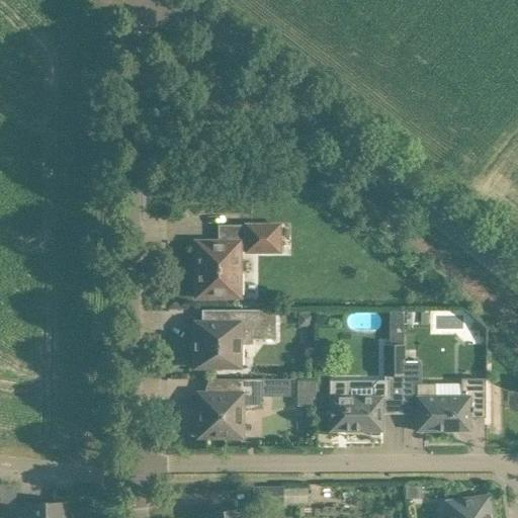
[(246,251),(279,251),(279,245),(279,225),(246,225),(246,245),(246,251)]
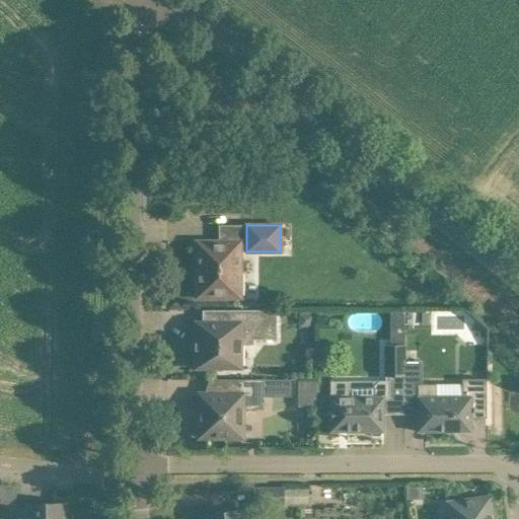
[(196,275),(196,298),(216,298),(240,298),(240,252),(240,241),(219,241),(196,241),(196,265),(196,275)]
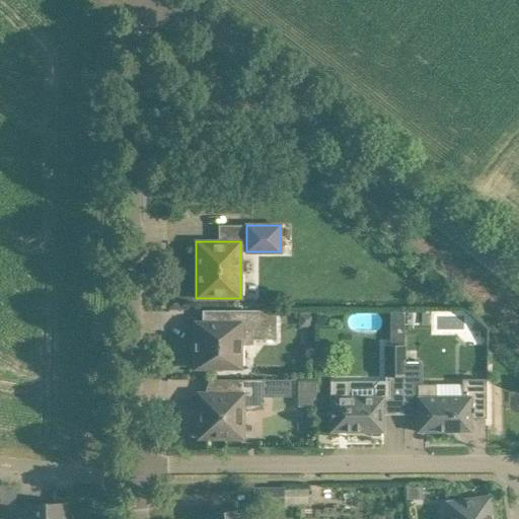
[(202,320),(196,320),(196,337),(196,367),(216,367),(239,367),(239,345),(253,345),(253,340),(276,340),(276,310),(209,310),(202,310),(202,320)]
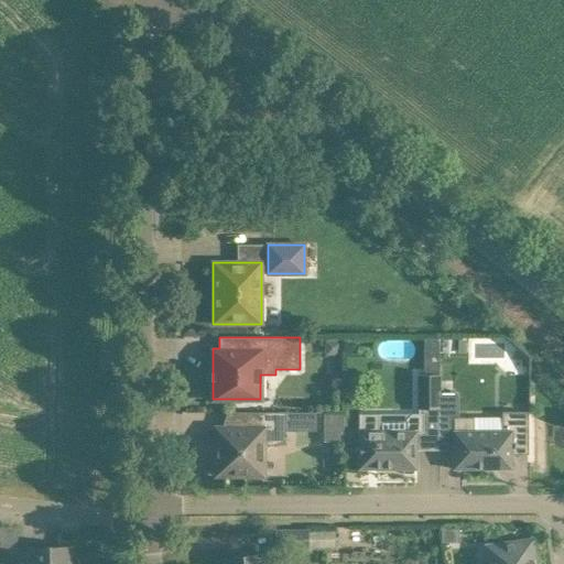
[(454,339),(442,339),(442,353),(454,353),(454,339)]
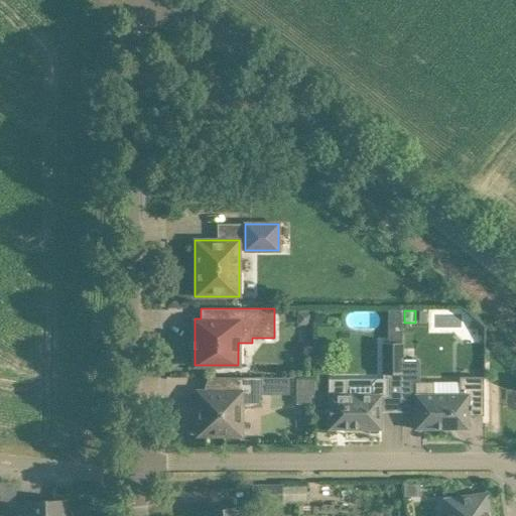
[(297,311),(297,324),(309,324),(309,311),(297,311)]
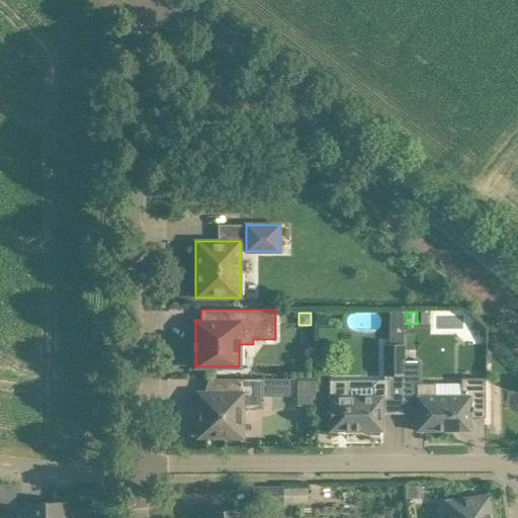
[(384,344),(384,375),(404,375),(404,362),(404,344),(404,320),(389,320),(389,344),(384,344)]
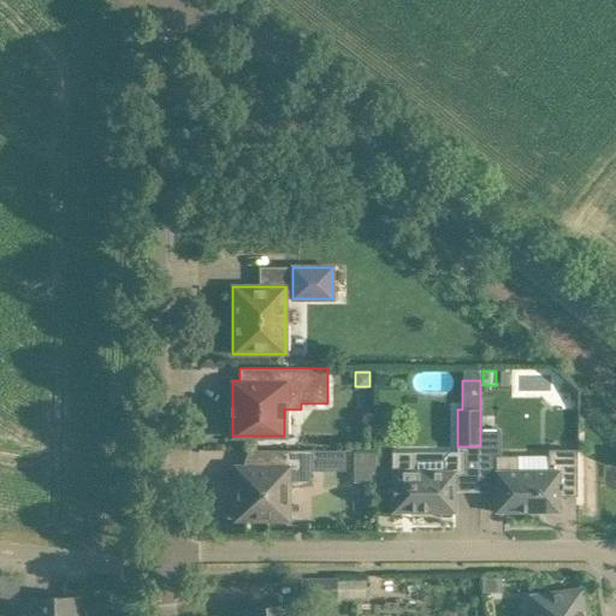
[(480,452),(480,472),(495,472),(495,491),(495,511),(548,511),(554,511),(558,511),(558,497),(576,497),(576,481),(576,450),(576,449),(557,449),(548,460),(548,469),(517,469),(517,466),(508,455),(501,456),(501,431),(480,431),(480,446),(480,452)]
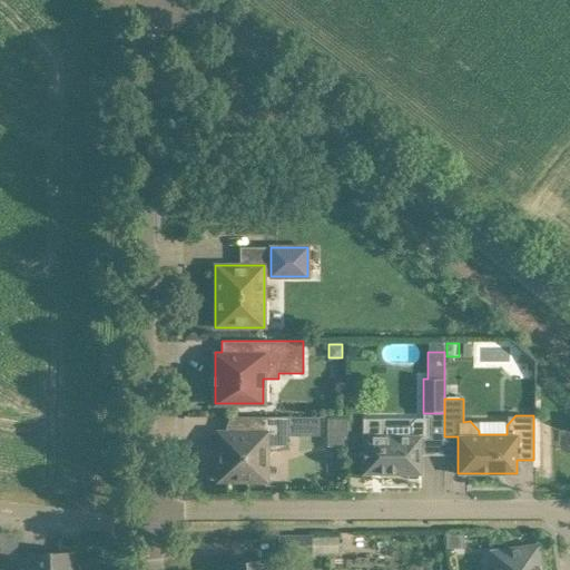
[(218,461),(218,481),(246,481),(248,481),(267,481),(267,477),(267,452),(288,446),(288,435),(318,435),(318,416),(288,416),(253,416),(253,418),(253,432),(225,432),(218,432),(218,452),(218,461)]
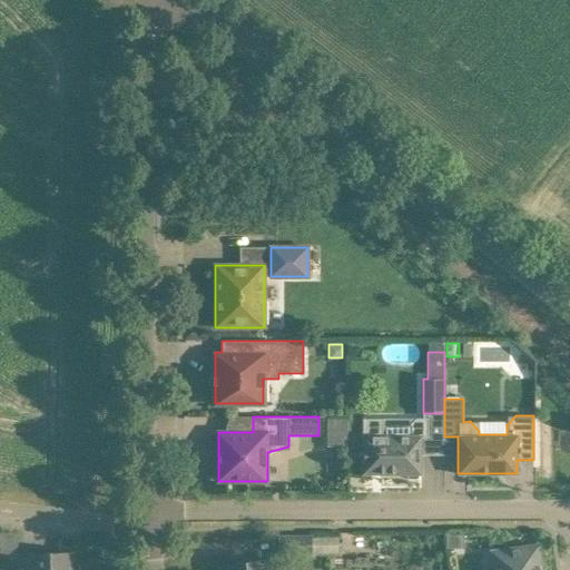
[(347,416),(330,416),(330,433),(330,446),(347,446),(347,433),(347,416)]
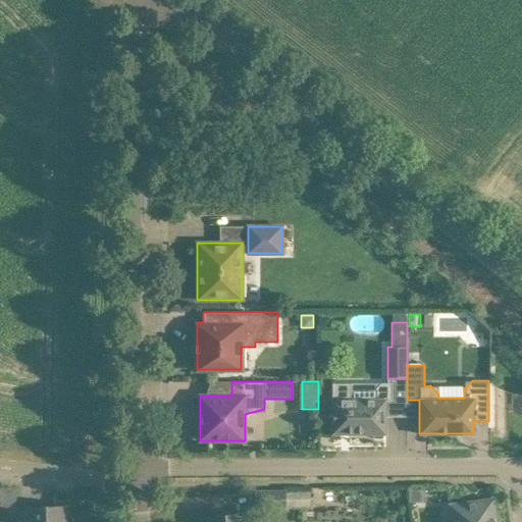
[(331,424),(331,432),(331,434),(340,434),(348,434),(372,434),(372,436),(374,438),(381,438),(383,436),(383,434),(385,434),(385,417),(385,400),(392,400),(392,396),(392,383),(387,383),(380,383),(352,383),(343,383),(332,383),(332,399),(331,399),(331,418),(331,424)]
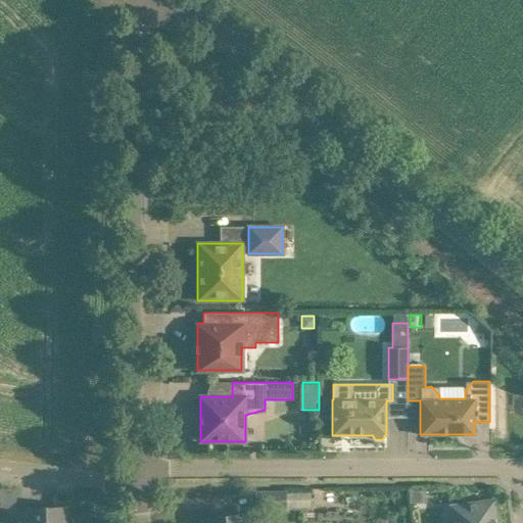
[(322,419),(322,435),(332,435),(332,433),(332,425),(332,419),(322,419)]
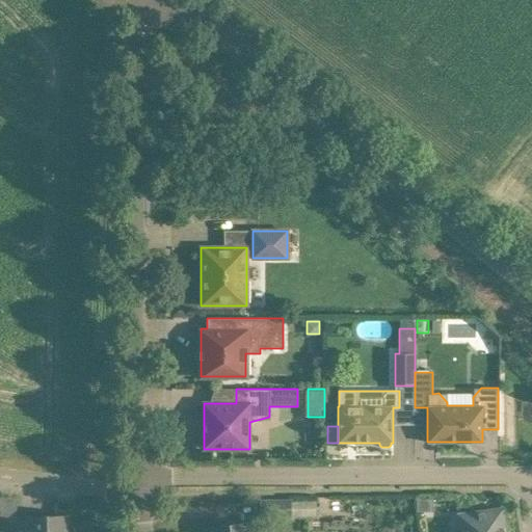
[(0,514),(16,516),(18,500),(0,498),(0,514)]
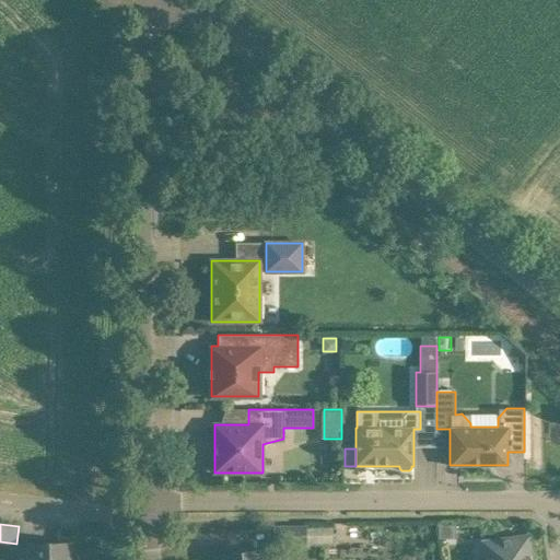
[(455,525),(438,525),(439,539),(456,538),(455,525)]
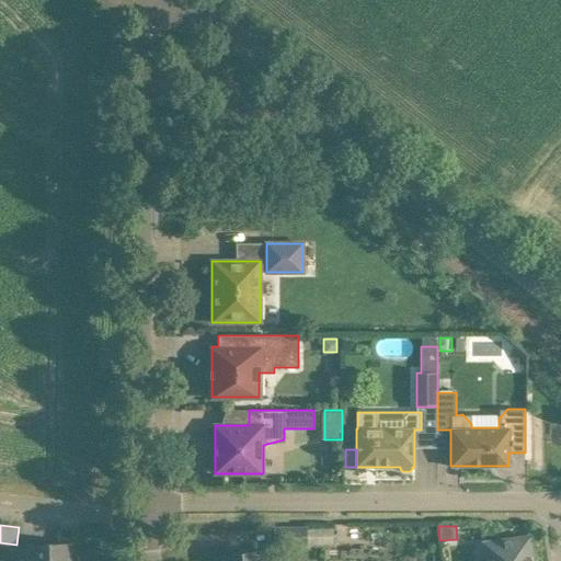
[(306,528),(274,528),(274,531),(274,545),(306,544),(306,528)]
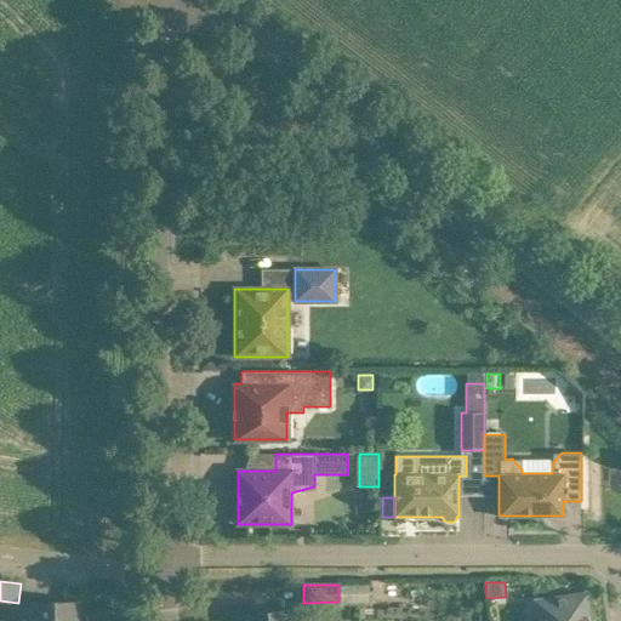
[(588,620),(586,594),(535,600),(537,620),(588,620)]
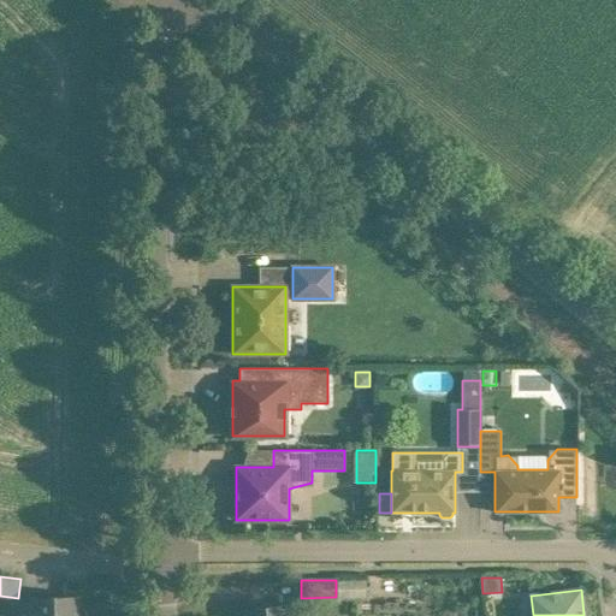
[(31,615),(75,615),(75,598),(33,598),(31,615)]
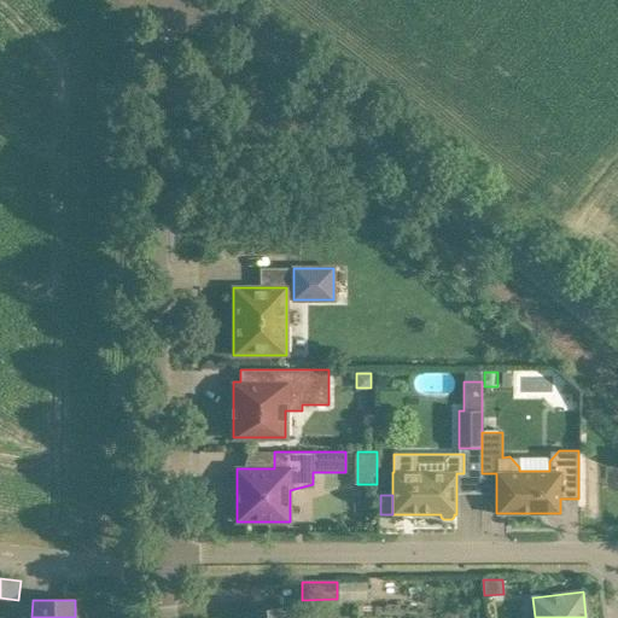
[(284,607),(248,612),(249,617),(304,617),(303,605),(284,607)]
